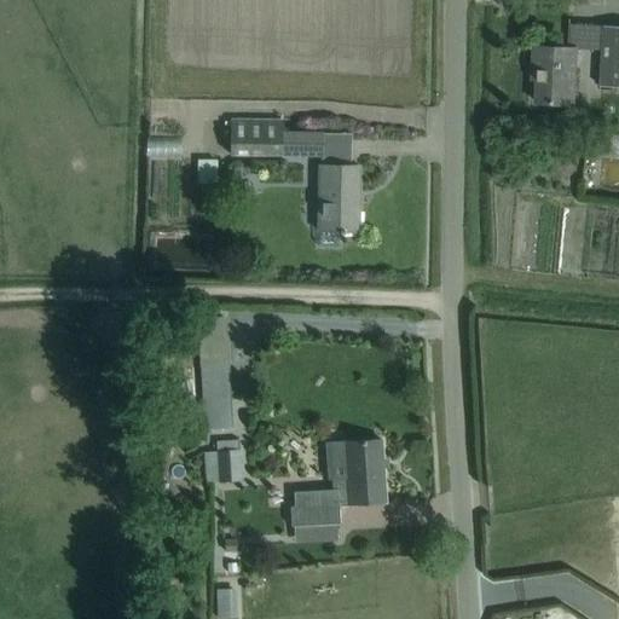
[(618,27),(603,27),(601,86),(618,86),(618,27)]
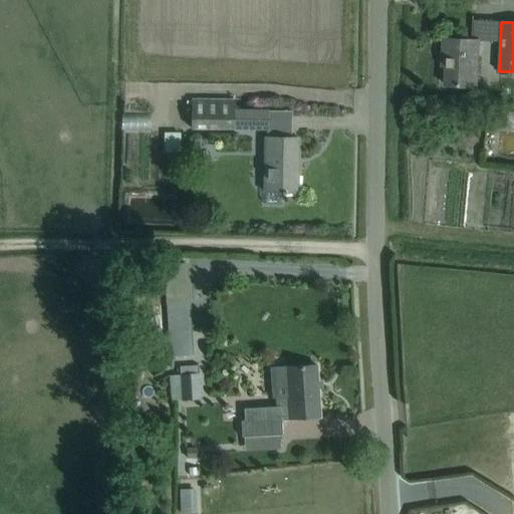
[(479,40),(463,39),(443,38),(442,59),(447,59),(447,65),(445,65),(444,84),(477,86),(479,40)]
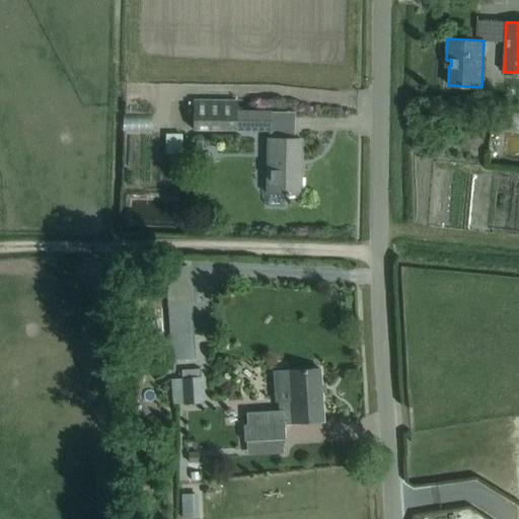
[(237,100),(193,100),(192,129),(269,130),(269,112),(237,112),(237,100)]
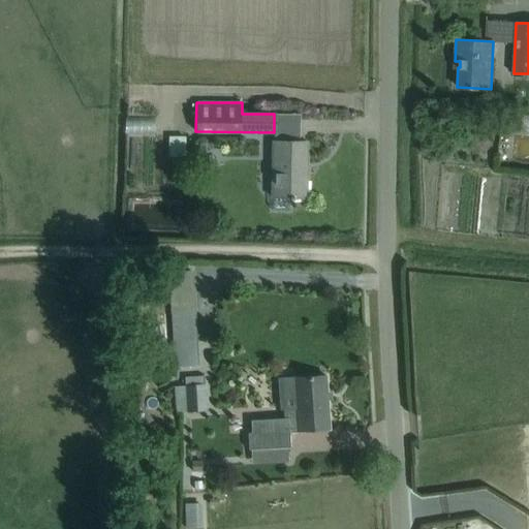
[(275,197),(275,209),(291,210),(291,197),(305,197),(306,142),(285,142),(276,141),(276,177),(275,197)]
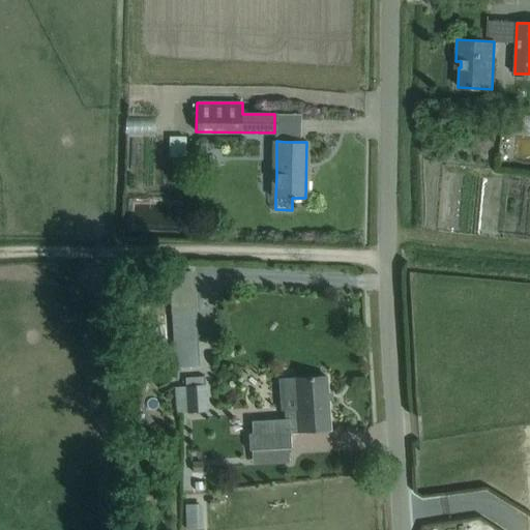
[(192,271),(170,272),(174,366),(196,365),(192,271)]
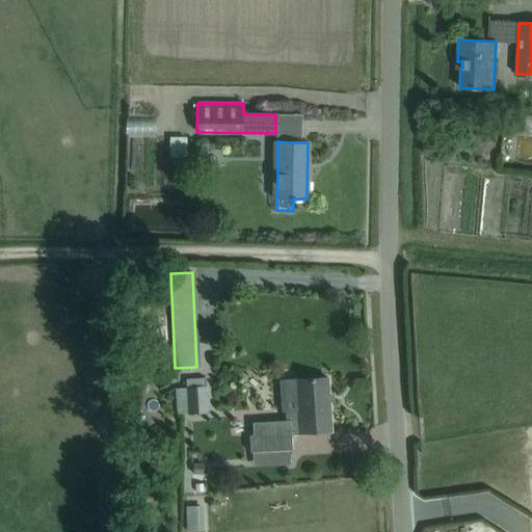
[(185,388),(176,389),(177,415),(207,414),(205,387),(204,377),(185,378),(185,388)]
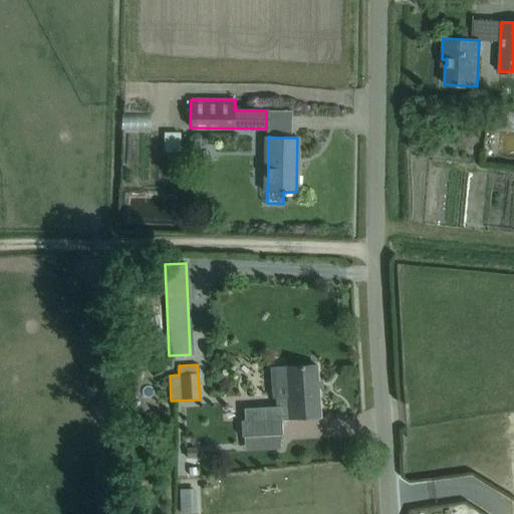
[(285,366),(287,397),(282,398),(278,402),(278,407),(244,408),(244,422),(241,422),(242,437),(281,434),(280,419),(288,419),(319,417),(315,364),(285,366)]
